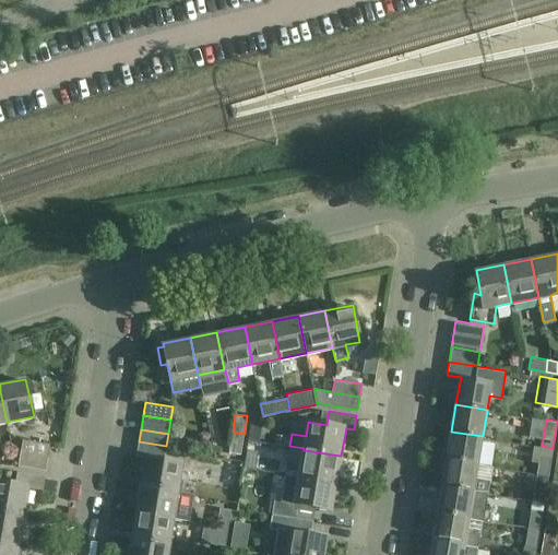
[(241,452),(245,434),(233,432),(229,450),(241,452)]
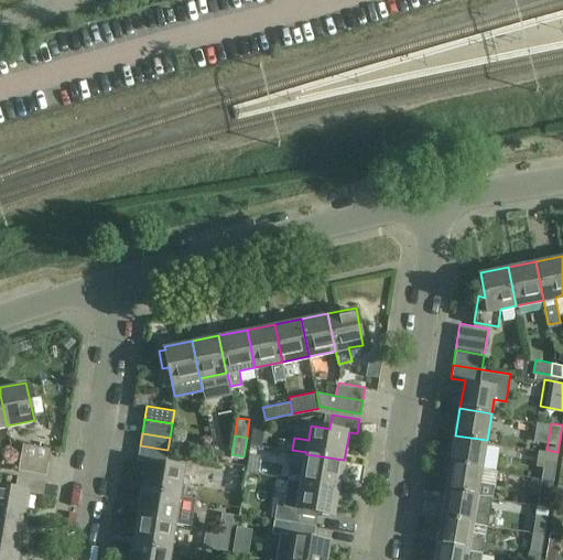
[(444,461),(483,467),(487,440),(455,435),(454,445),(447,443),(444,461)]
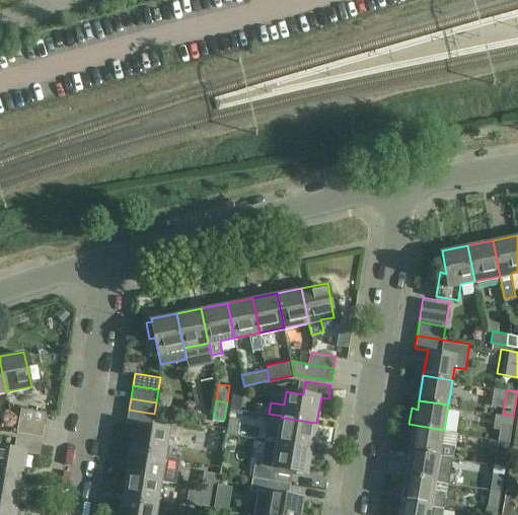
[(255,411),(269,414),(269,413),(271,405),(256,401),(255,411)]
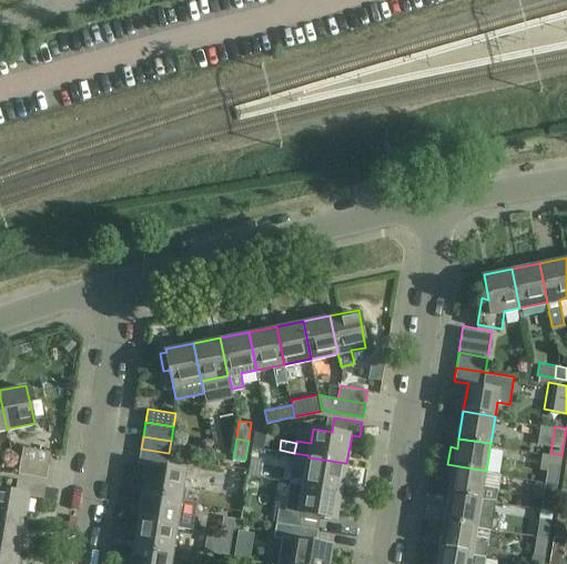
[(22,445),(22,447),(13,446),(13,452),(21,454),(20,459),(49,463),(51,451),(22,445)]
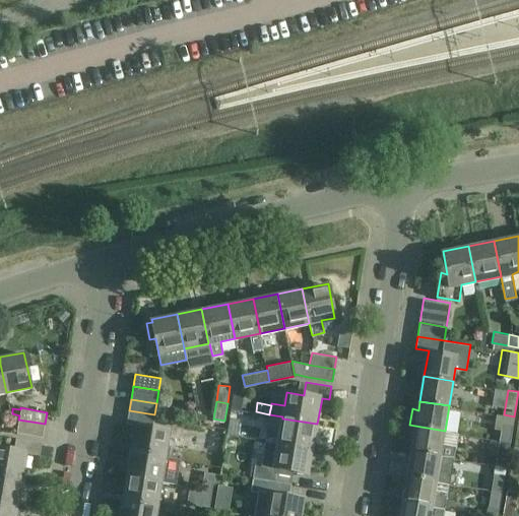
[(154,414),(129,410),(127,423),(136,424),(132,450),(167,455),(171,430),(152,427),(154,414)]
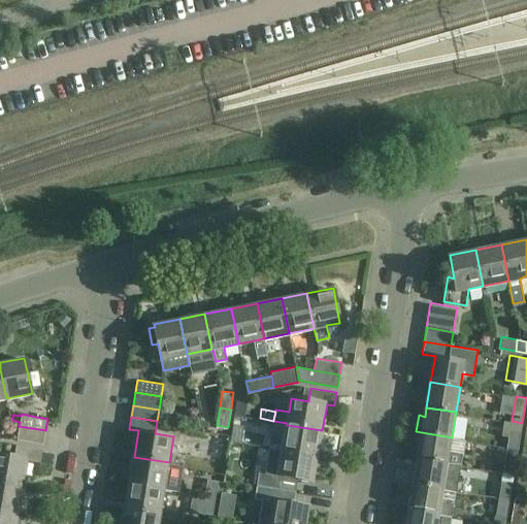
[(507,447),(518,448),(522,423),(512,421),(503,419),(501,434),(508,435),(507,447)]
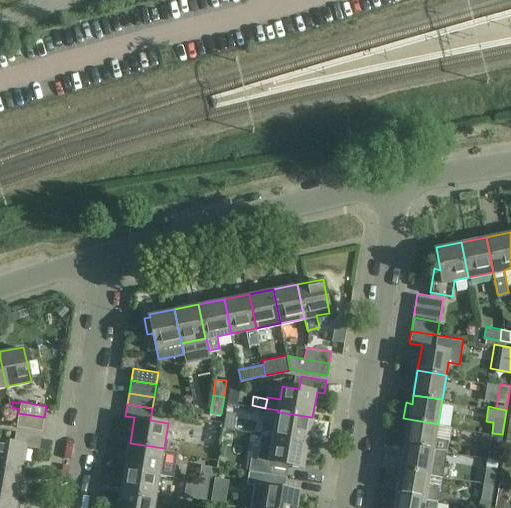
[(224,425),(235,426),(237,411),(226,409),(224,425)]
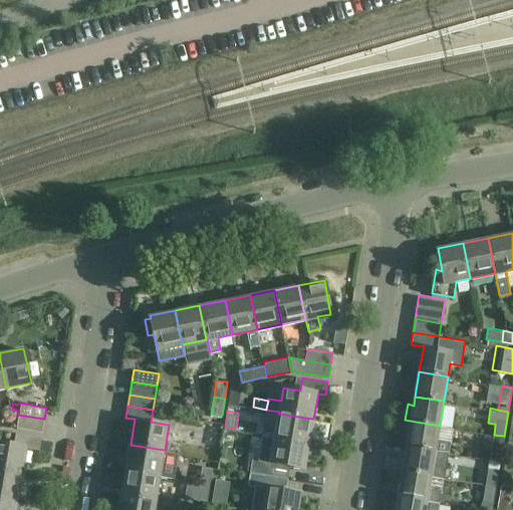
[(262,435),(265,436),(309,444),(313,419),(279,414),(277,427),(264,424),(262,435)]
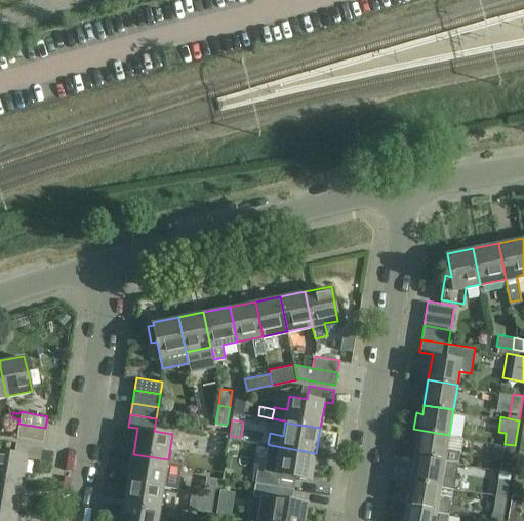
[(43,440),(45,428),(18,424),(18,427),(7,426),(6,433),(17,435),(17,436),(43,440)]
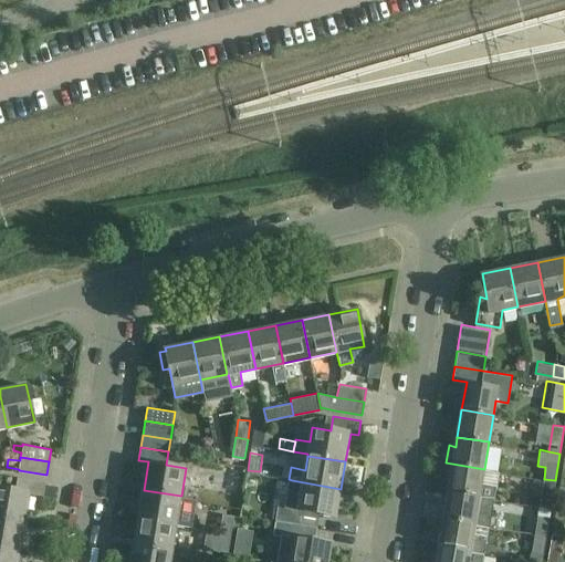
[(495,498),(500,471),(484,469),(446,462),(443,479),(450,480),(449,490),(480,496),(495,498)]
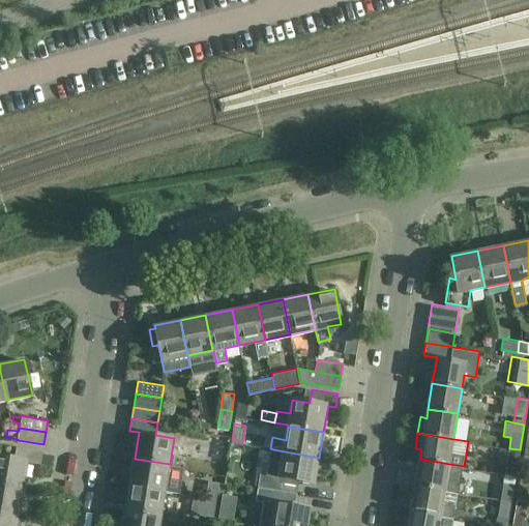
[(0,456),(0,483),(25,487),(29,461),(40,463),(42,449),(17,445),(15,458),(0,456)]
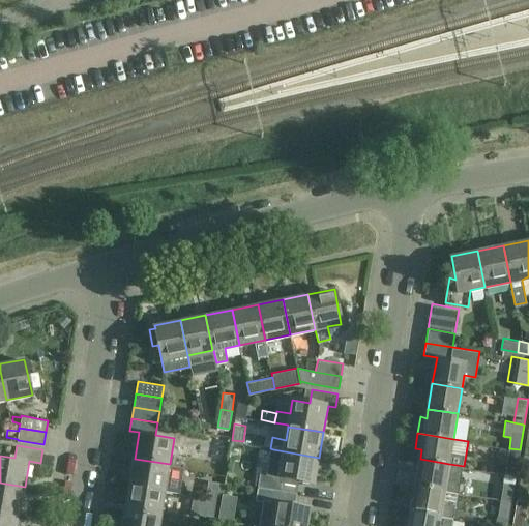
[(520,449),(509,448),(505,473),(516,474),(520,449)]
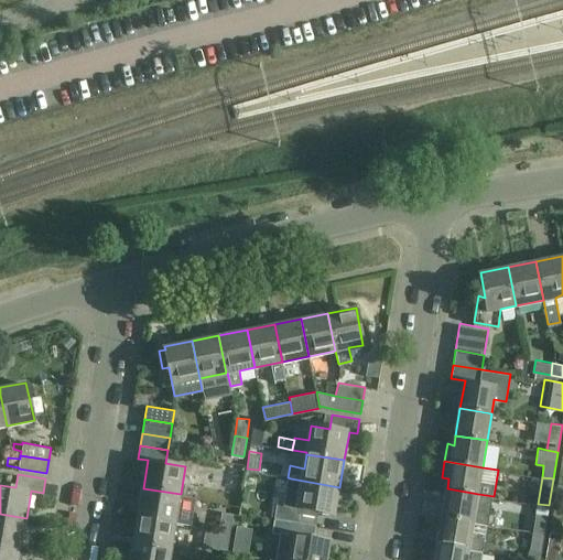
[(335,515),(339,487),(291,478),(287,507),(277,505),(274,518),(316,525),(318,513),(335,515)]
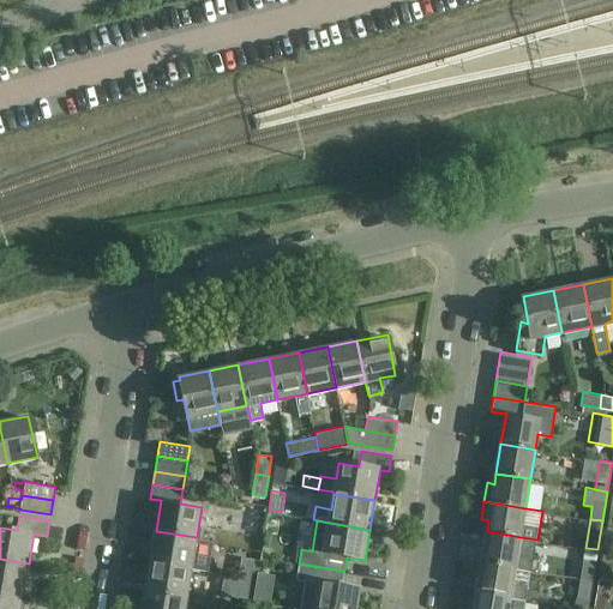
[(197,537),(156,531),(151,561),(192,567),(197,537)]
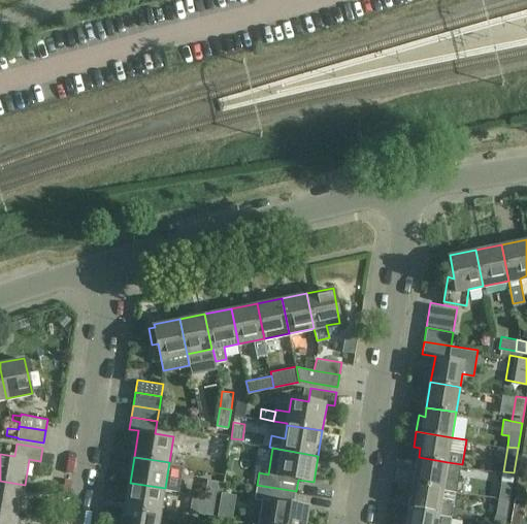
[(415,483),(443,488),(448,462),(419,457),(415,483)]
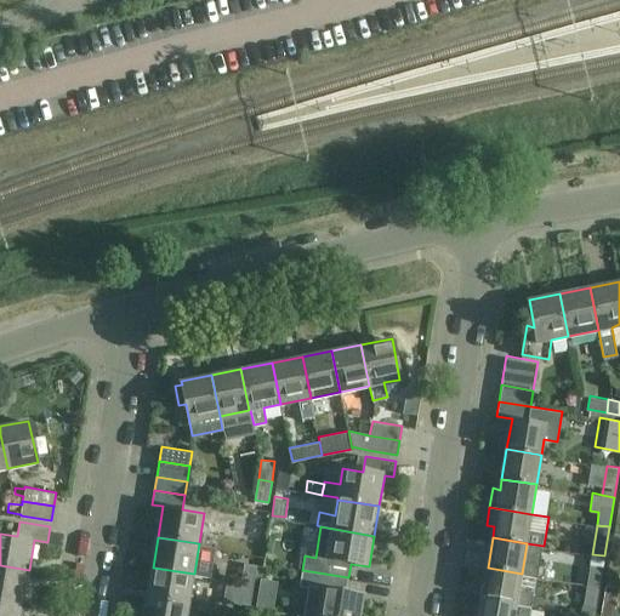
[(604,555),(592,554),(587,585),(599,586),(604,555)]
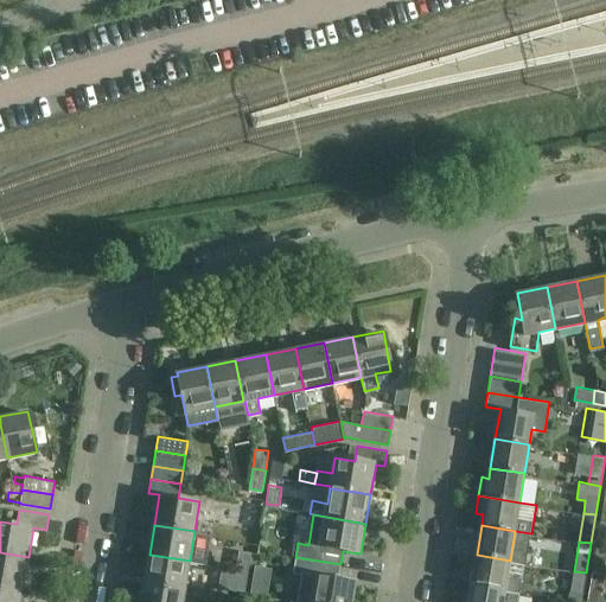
[(0,582),(24,587),(29,557),(0,552),(0,582)]
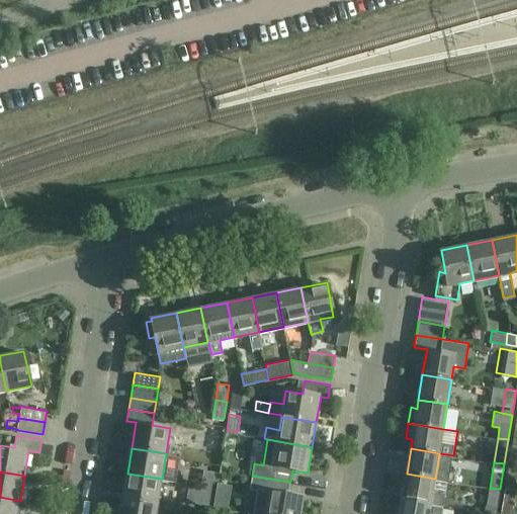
[(162,479),(127,474),(123,498),(158,504),(162,479)]
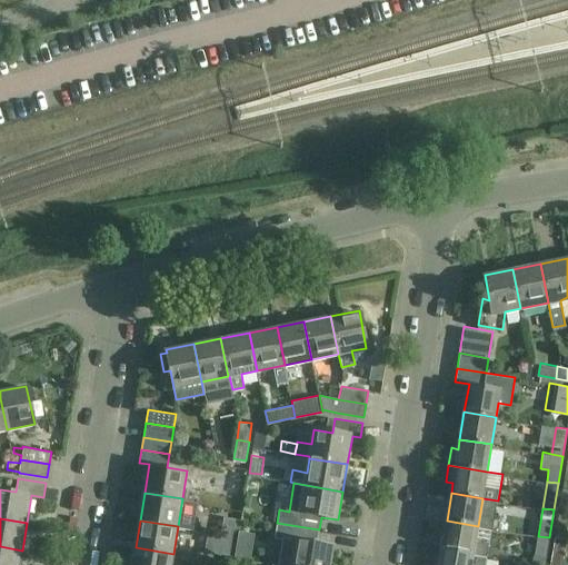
[(442,547),(487,555),(489,542),(476,539),(478,526),(447,521),(442,547)]
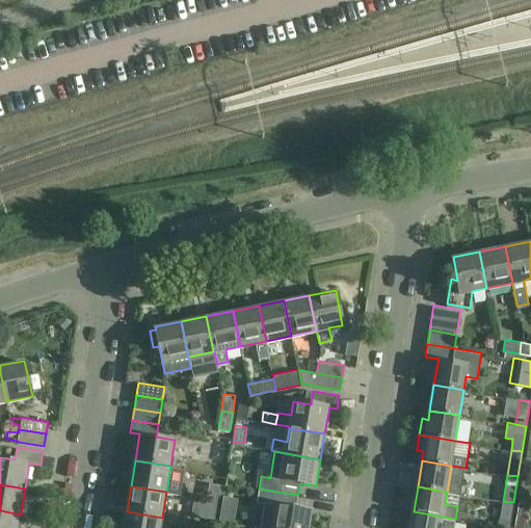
[(296,508),(298,495),(259,489),(257,501),(264,503),(259,527),(309,527),(312,510),(296,508)]
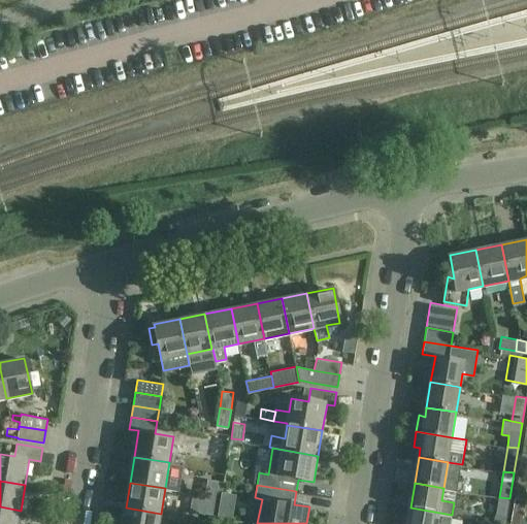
[(517,488),(512,513),(522,515),(524,515),(526,498),(526,490),(517,488)]
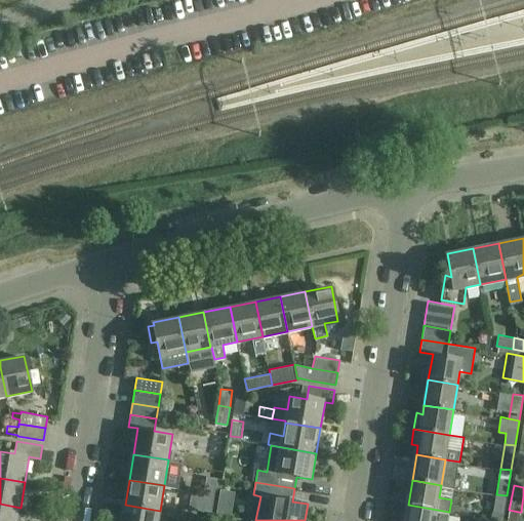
[(211,512),(215,492),(204,490),(201,510),(211,512)]
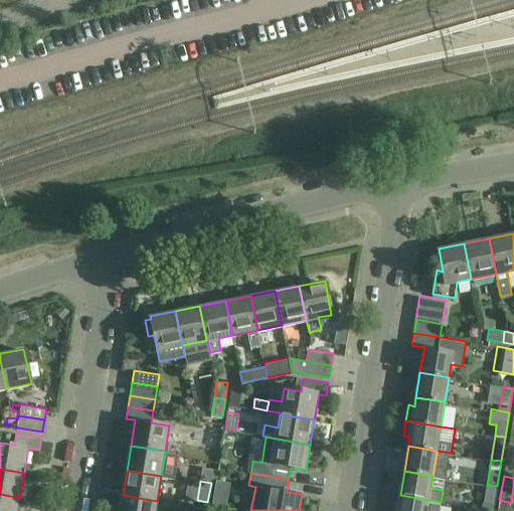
[(497,486),(487,485),(484,501),(495,502),(497,486)]
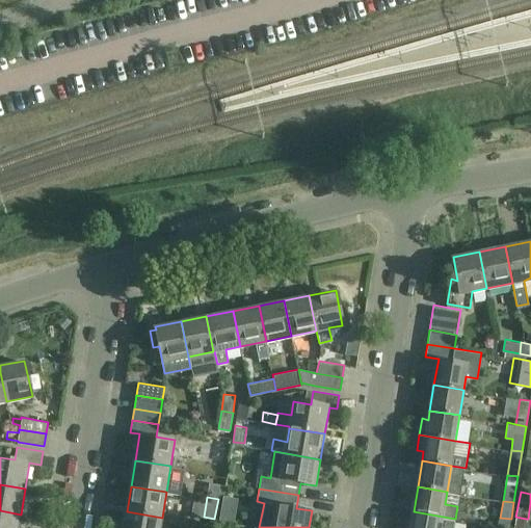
[(218,521),(233,523),(235,509),(221,506),(218,521)]
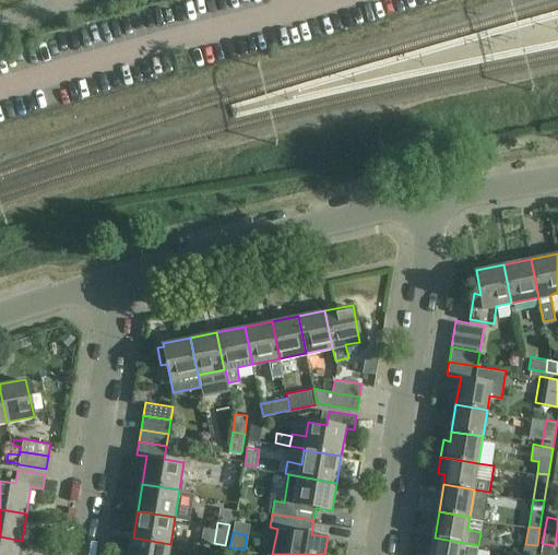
[(0,554),(19,554),(22,541),(0,536),(0,554)]
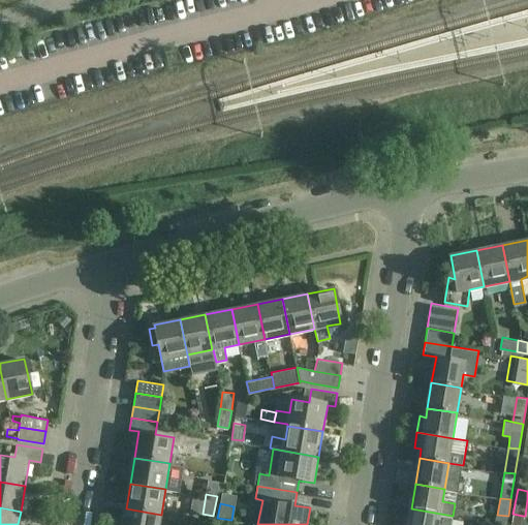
[(159,524),(161,515),(126,508),(123,524),(159,524)]
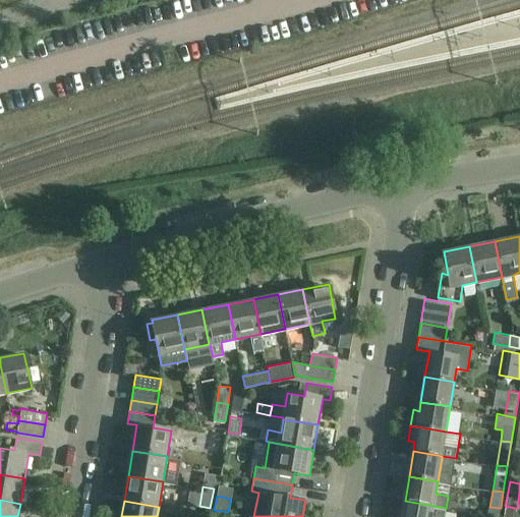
[(444,516),(446,508),(405,501),(402,516),(444,516)]
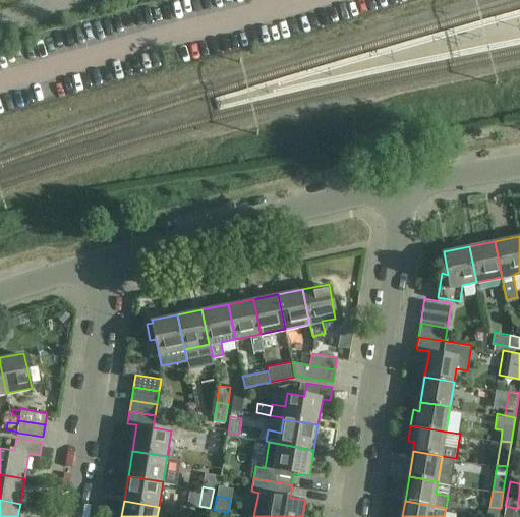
[(515,516),(517,508),(515,508),(505,506),(503,516),(515,516)]
